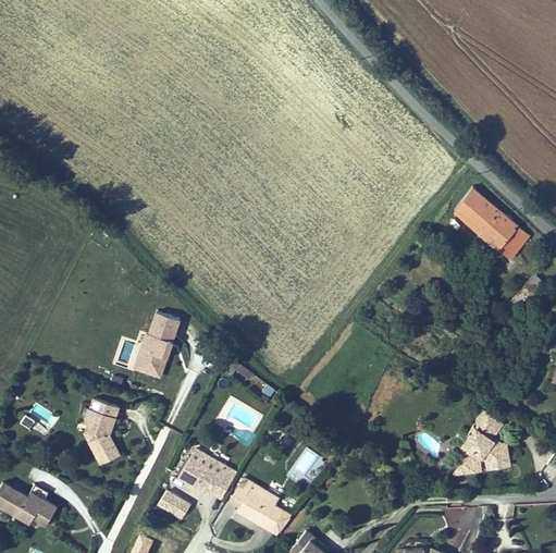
[(453,212),(479,234),(498,210),(473,189),(453,212)]
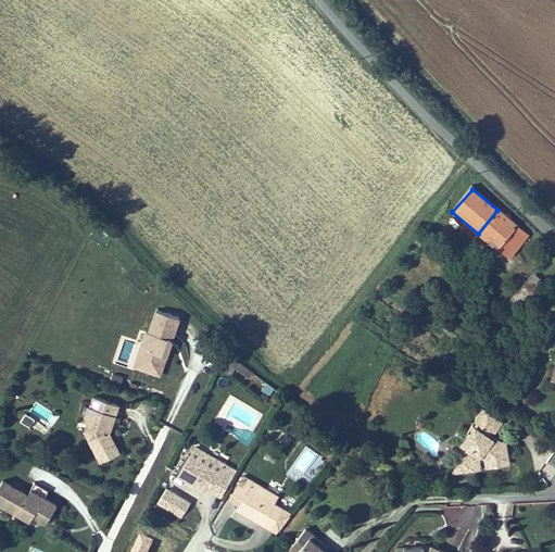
[(478,234),(507,259),(528,235),(497,210),(478,234)]
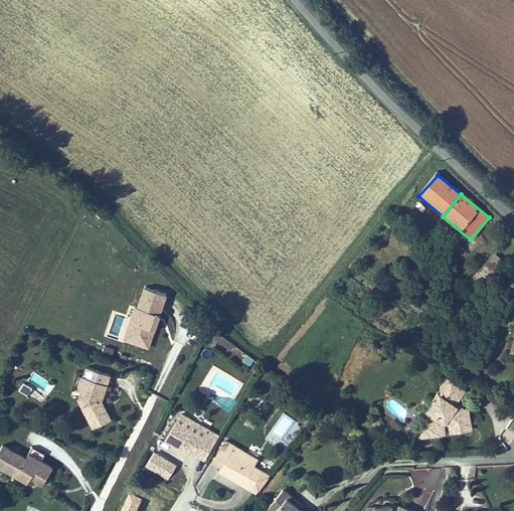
[(502,263),(491,253),(468,282),(479,291),(502,263)]
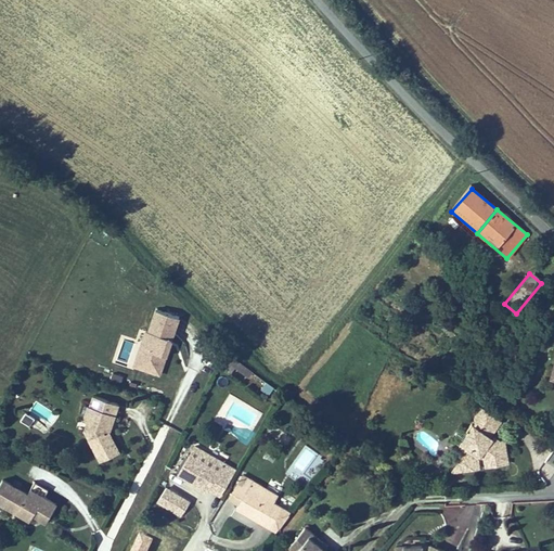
[(133,370),(160,379),(181,318),(153,309),(133,370)]
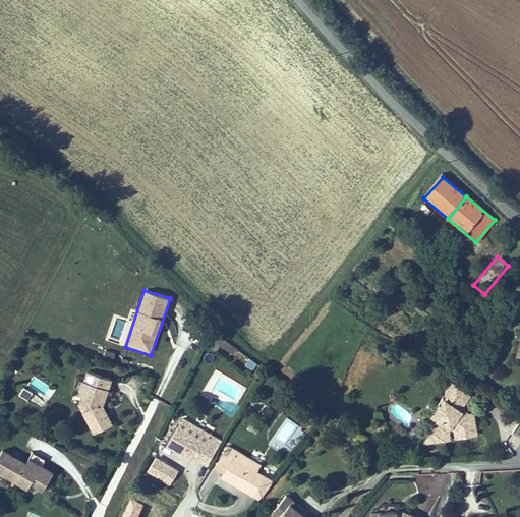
[(236,351),(219,339),(211,350),(217,354),(221,348),(233,356),(236,351)]
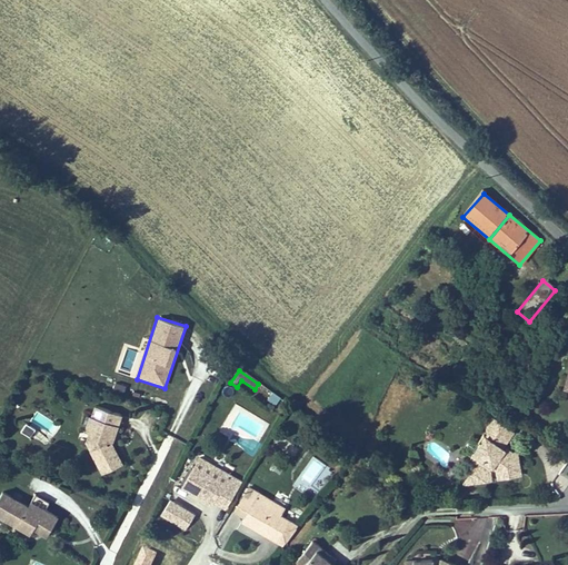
[(271,394),(263,406),(272,413),(280,400),(271,394)]
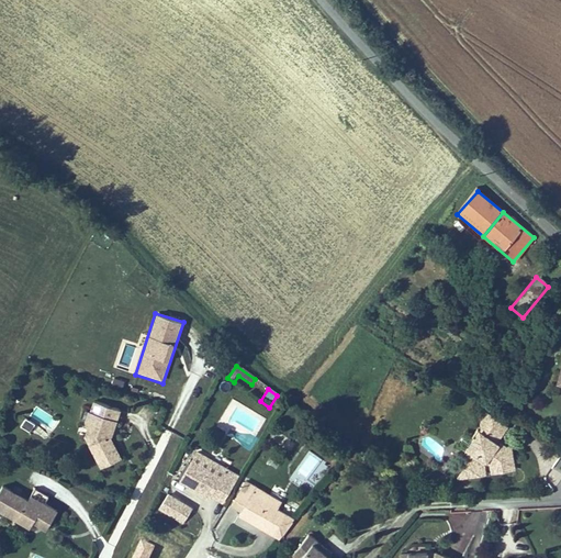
[(111,437),(120,410),(91,401),(83,427),(86,428),(85,436),(100,469),(121,459),(111,437)]
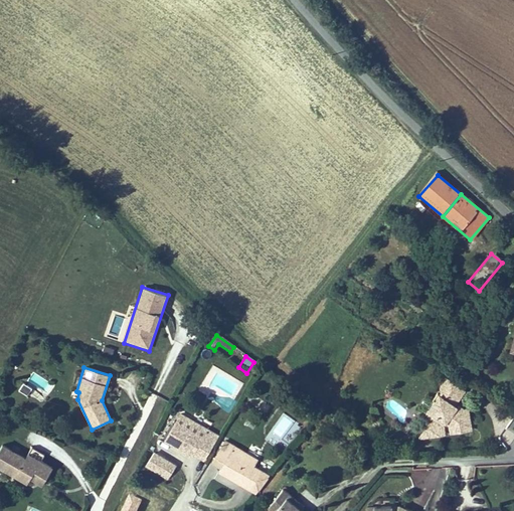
[(446,440),(445,431),(449,431),(450,440),(473,437),(470,412),(456,414),(459,410),(458,409),(466,397),(445,382),(436,394),(438,396),(432,404),(426,400),(417,413),(432,423),(416,446),(446,440)]
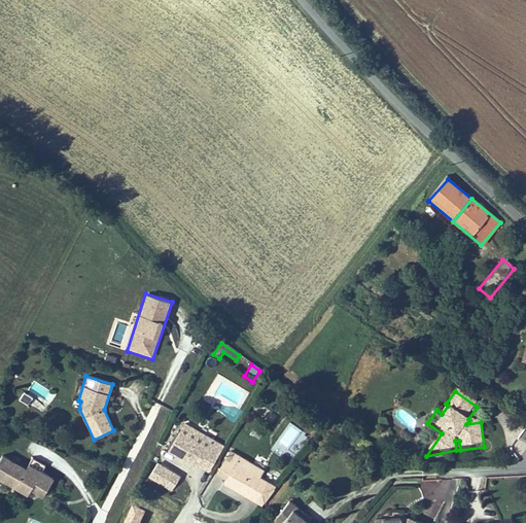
[(33,399),(25,394),(19,403),(27,409),(33,399)]
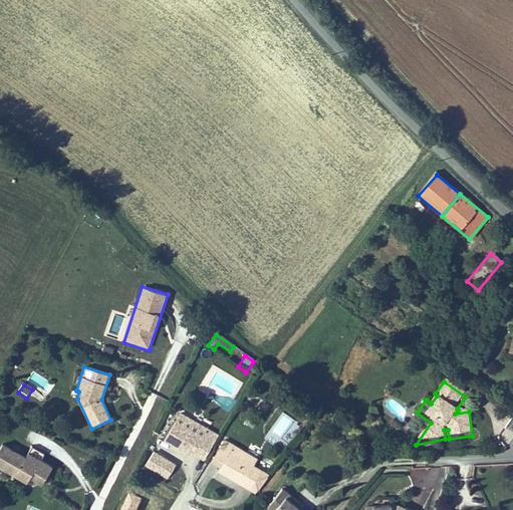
[(281,389),(275,397),(283,403),(289,395),(281,389)]
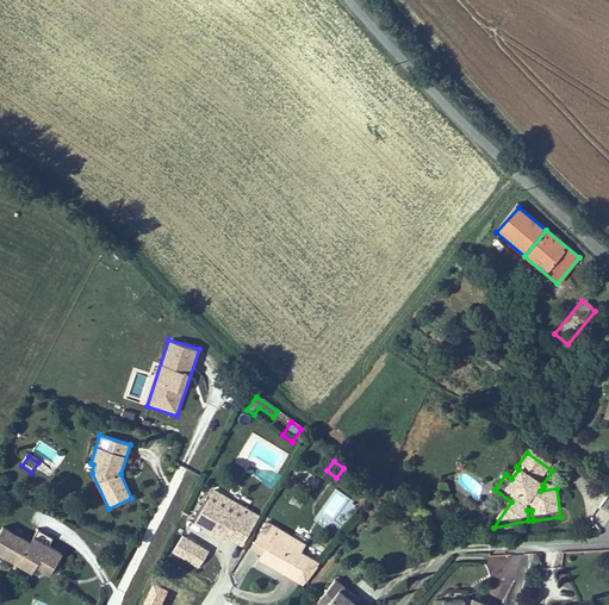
[(362,481),(355,491),(361,496),(368,486),(362,481)]
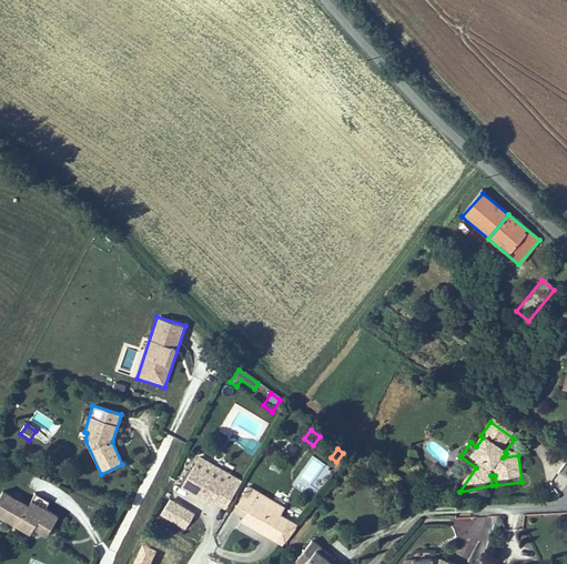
[(199,460),(182,490),(211,506),(213,503),(224,509),(240,482),(199,460)]
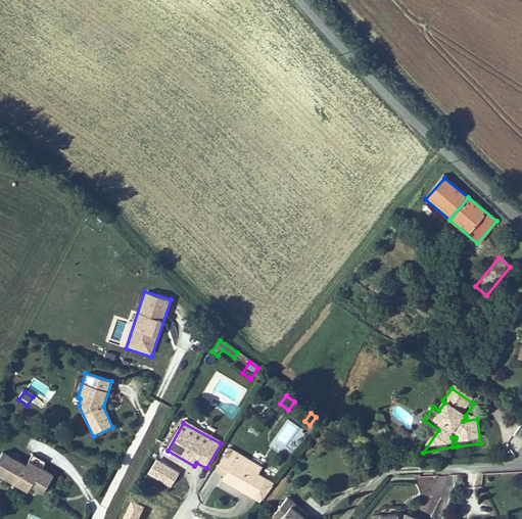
[(262,468),(228,446),(212,472),(223,477),(222,481),(262,503),(275,483),(257,474),(262,468)]
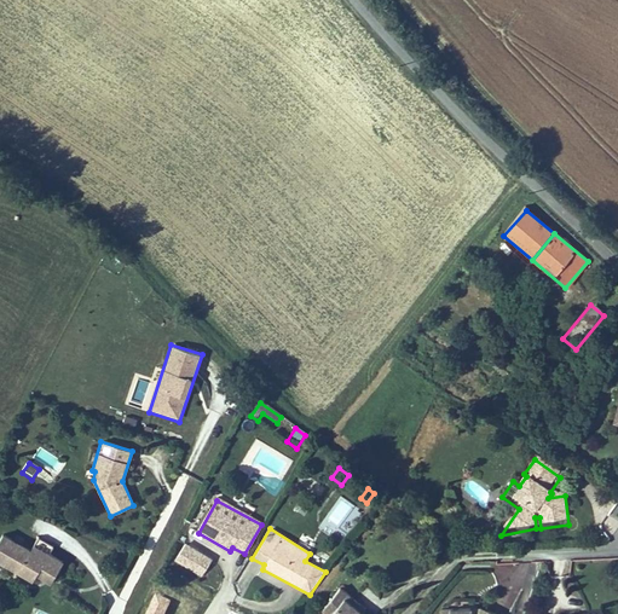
[(0,565),(12,571),(12,569),(33,580),(35,575),(41,579),(46,569),(53,566),(58,569),(62,562),(47,555),(32,546),(29,551),(0,537),(0,565)]
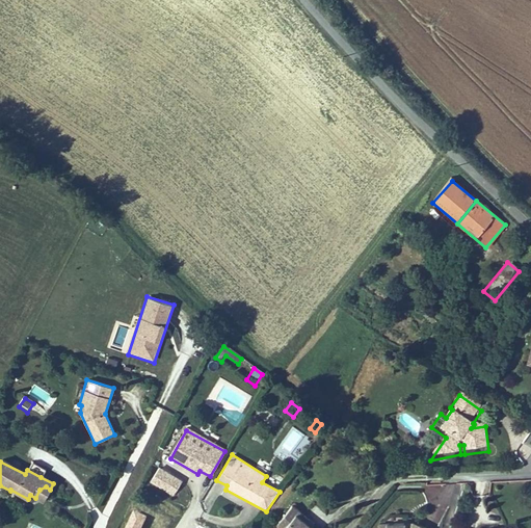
[(31,463),(27,470),(41,477),(44,470),(31,463)]
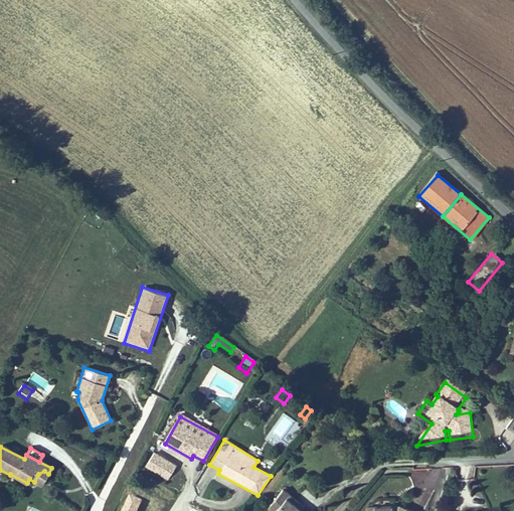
[(153,453),(143,469),(166,483),(176,467),(153,453)]
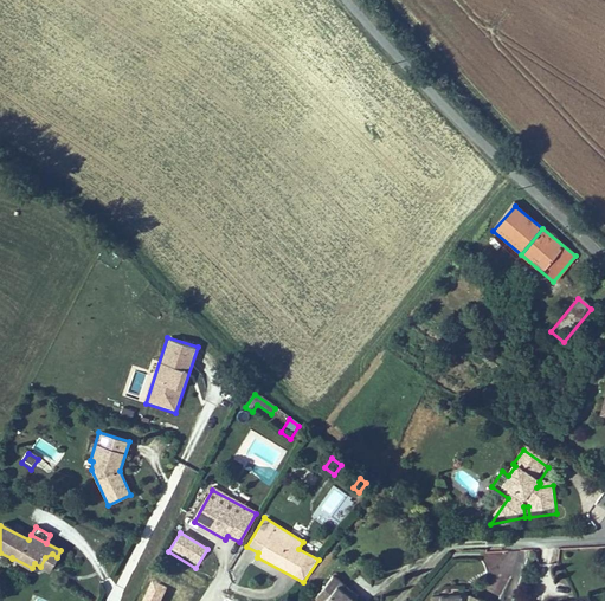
[(476,595),(490,600),(502,600),(516,562),(493,553),(476,595)]
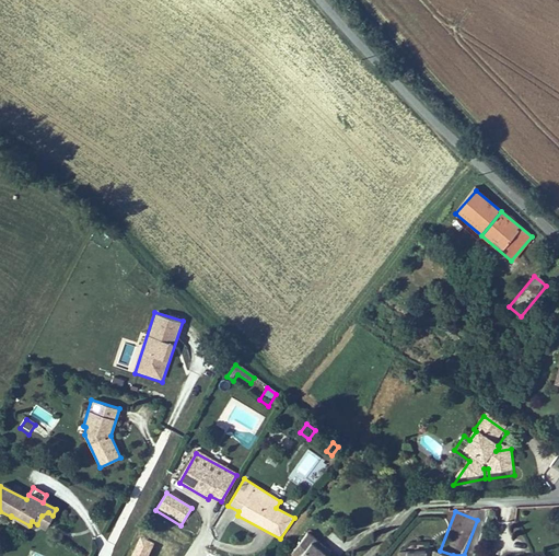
[(42,516),(37,524),(46,529),(53,516),(48,512),(42,516)]
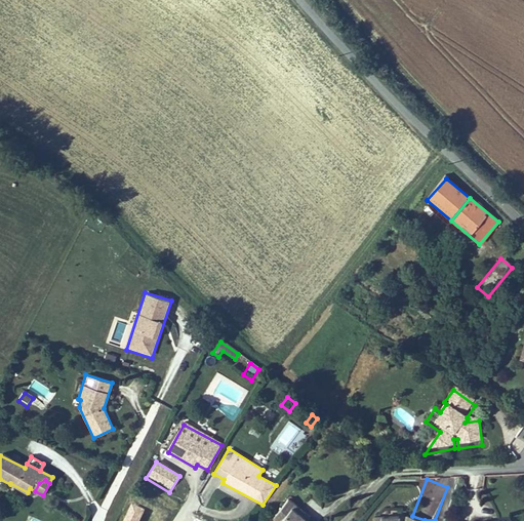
[(305,512),(288,498),(273,518),(276,520),(309,520),(303,515),(305,512)]
